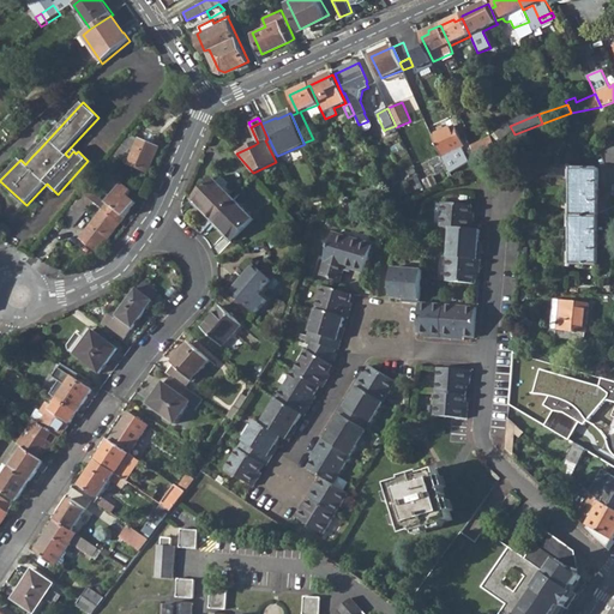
[(491,137),(495,146),(513,132),(510,126),(509,124),(491,137)]
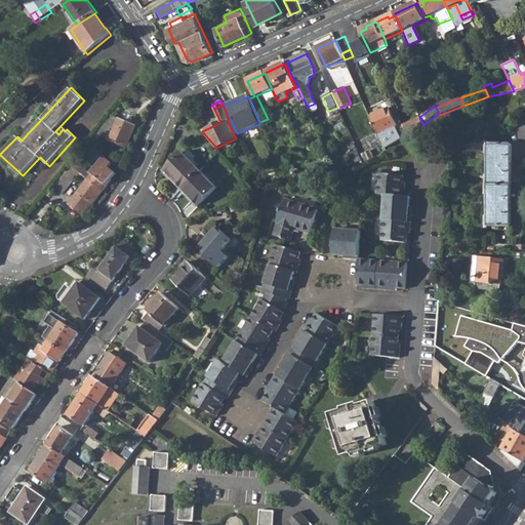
[(396,126),(398,125),(389,108),(370,116),(378,134),(385,148),(407,135),(405,129),(399,131),(396,126)]
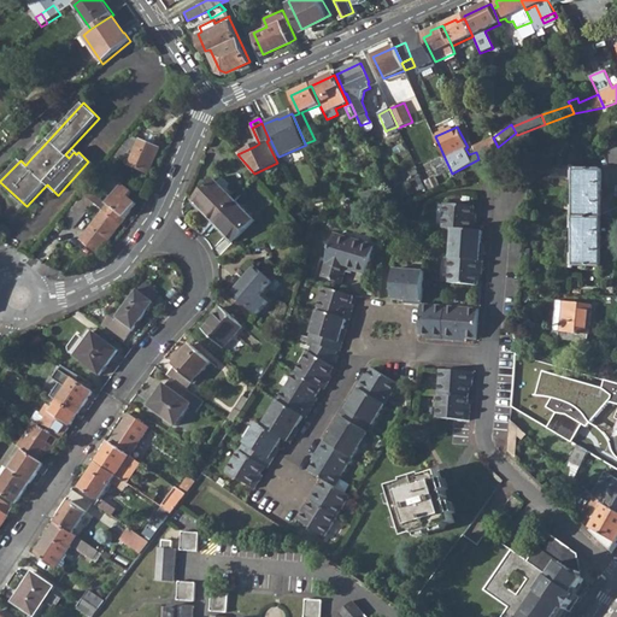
[(148,174),(160,148),(140,140),(133,136),(117,154),(122,158),(123,159),(125,156),(131,159),(129,165),(148,174)]
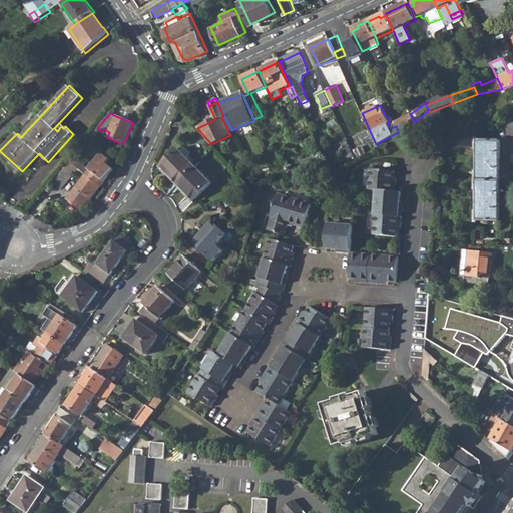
[(398,132),(414,122),(410,114),(394,122),(396,126),(398,132)]
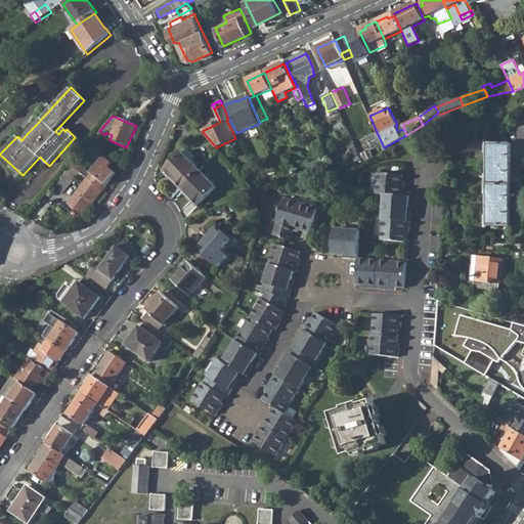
[(25,130),(28,133),(34,127),(30,123),(25,130)]
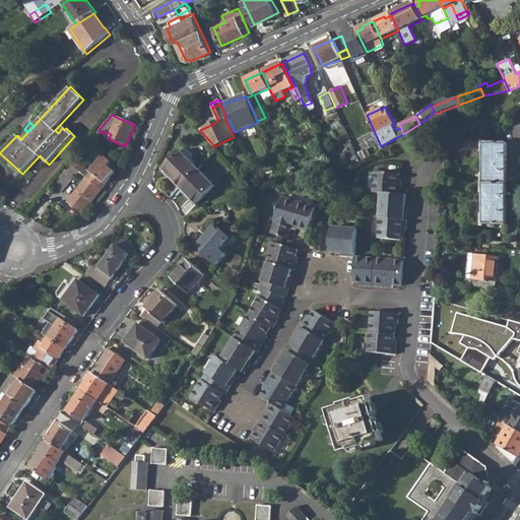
[(91,140),(94,141),(103,133),(99,130),(91,140)]
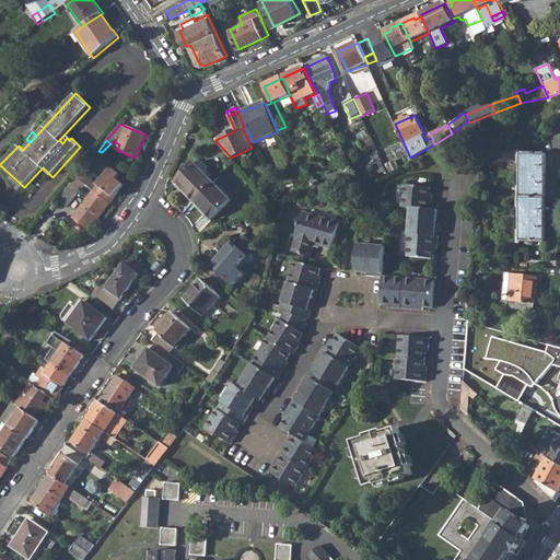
[(523,153),(522,241),(546,241),(547,153),(523,153)]
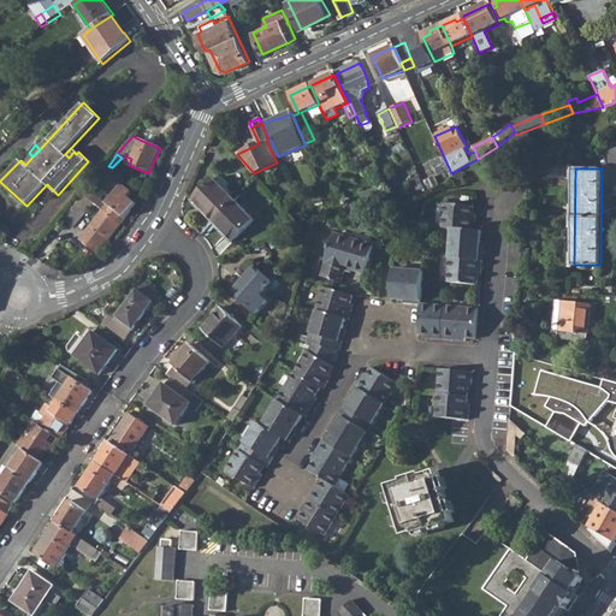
[(214,223),(236,201),(215,179),(193,201),(214,223)]
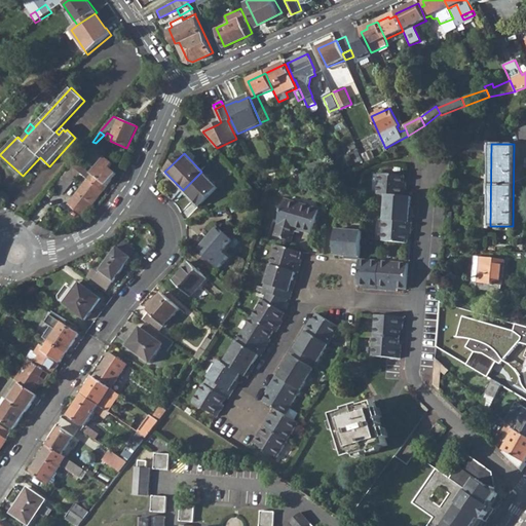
[(109,167),(113,163),(105,157),(91,175),(88,180),(104,191),(117,174),(109,167)]
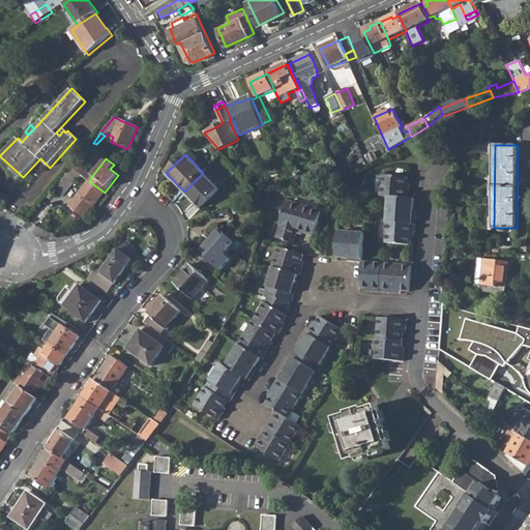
[(81,175),(85,170),(77,164),(72,169),(81,175)]
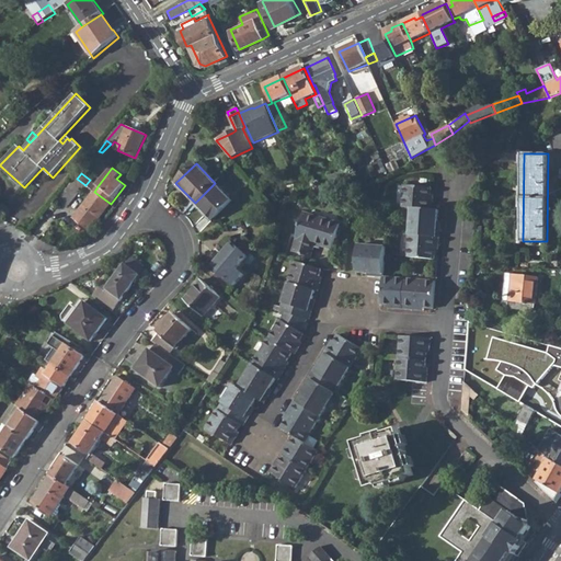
[(90,231),(111,204),(94,192),(86,185),(77,179),(58,201),(68,207),(82,189),(91,195),(73,218),(90,231)]
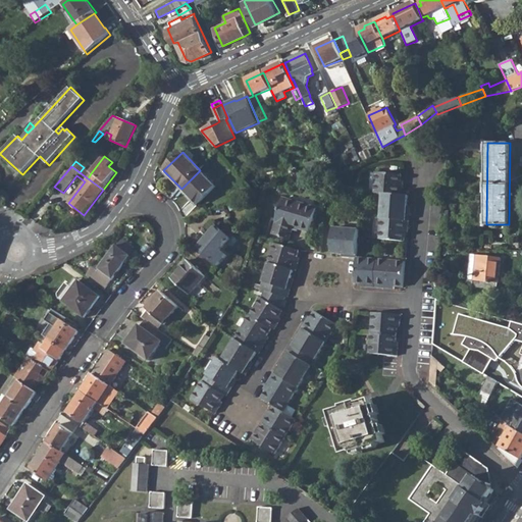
[(80,172),(88,178),(91,173),(84,167),(80,172)]
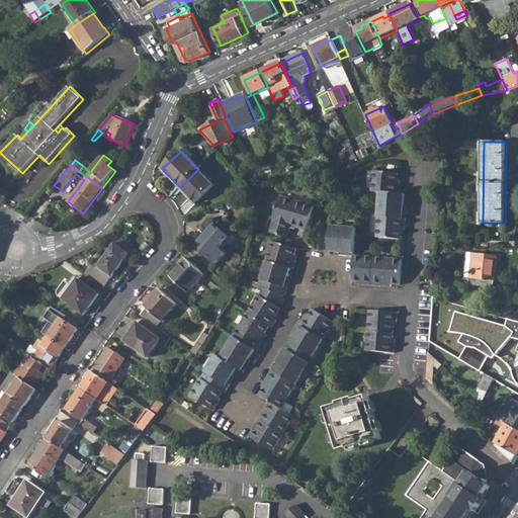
[(196,203),(214,185),(198,169),(180,187),(196,203)]
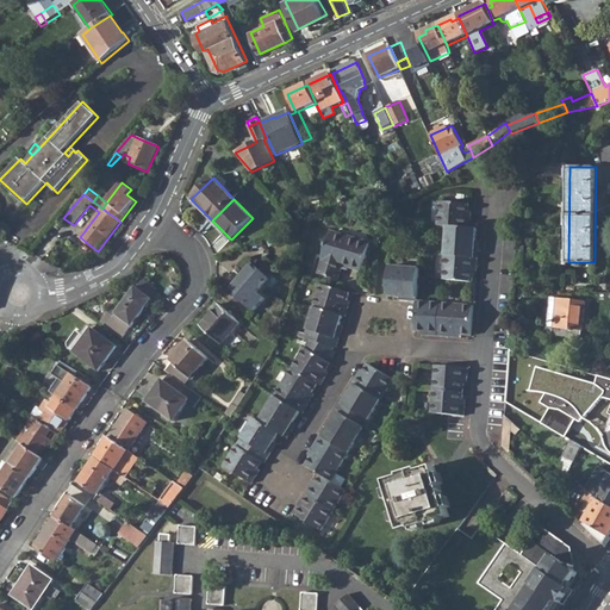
[(471,229),(471,222),(467,222),(468,213),(468,204),(440,201),(439,226),(448,226),(471,229)]
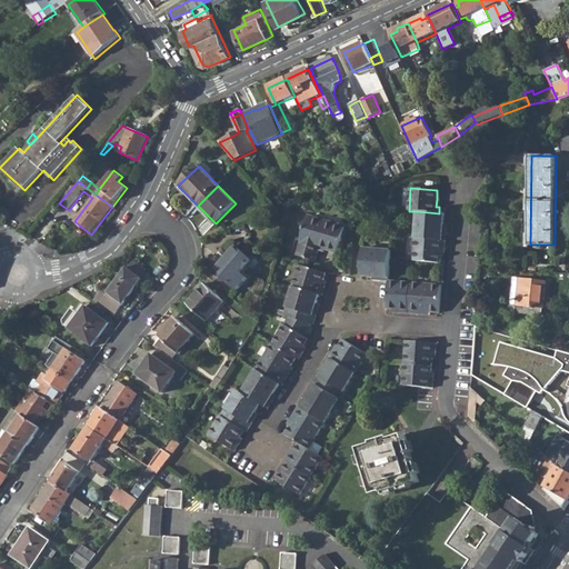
[(439,213),(418,211),(416,239),(446,242),(446,232),(443,232),(445,225),(446,215),(439,213)]
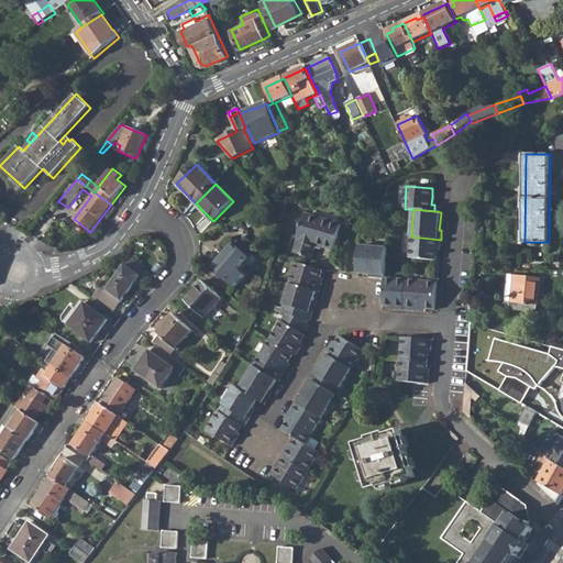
[(297,252),(313,256),(318,243),(335,249),(344,224),(307,212),(299,238),(301,238),(297,252)]
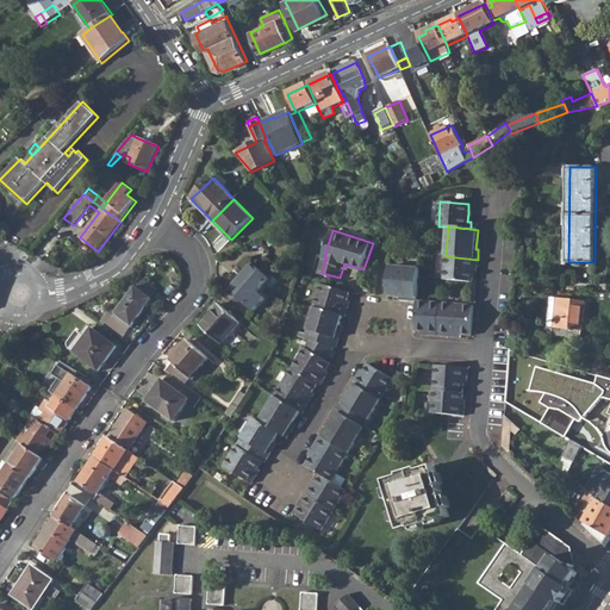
[(473,282),(474,275),(474,268),(477,268),(478,260),(446,256),(443,280),(473,282)]
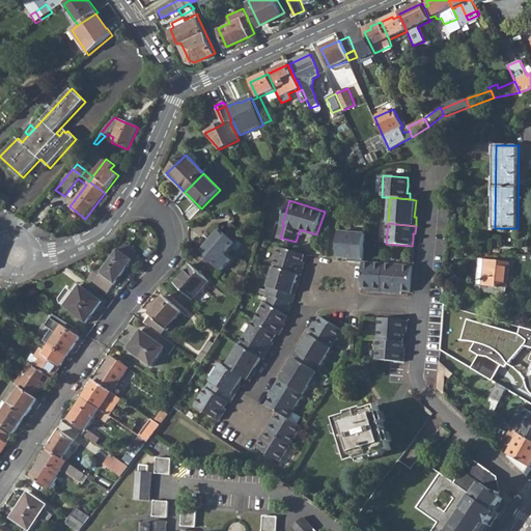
[(201,253),(222,272),(225,268),(222,266),(228,258),(222,252),(231,241),(220,231),(201,253)]
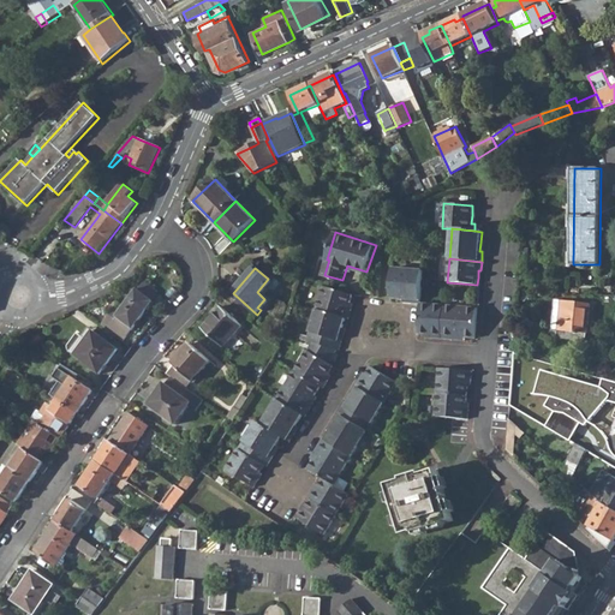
[(392,299),(404,300),(411,300),(411,304),(422,304),(423,280),(424,270),(394,268),(392,299)]
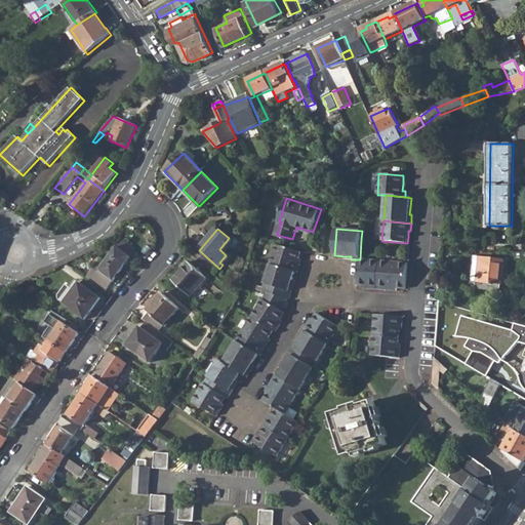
[(113,241),(130,256),(136,249),(118,235),(113,241)]
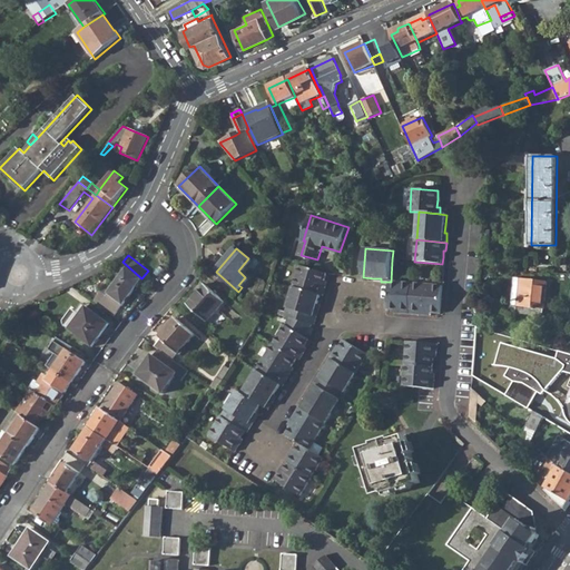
[(86,293),(106,310),(116,296),(123,303),(143,278),(141,278),(123,262),(121,262),(104,284),(97,279),(86,293)]
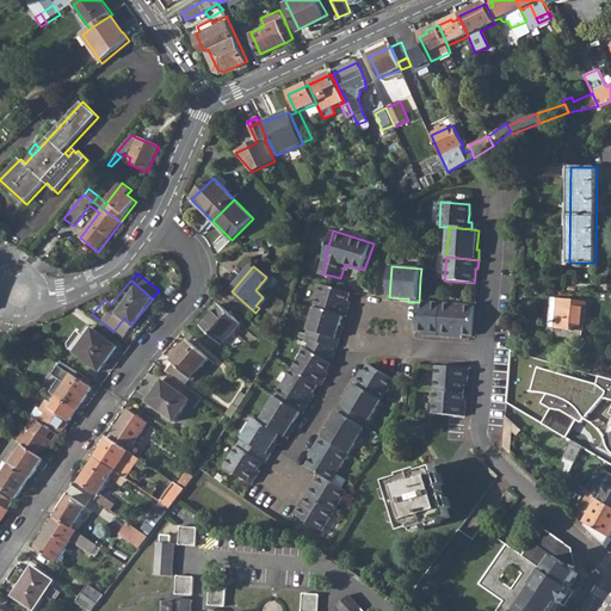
[(346,315),(349,307),(347,306),(349,300),(351,291),(323,283),(316,306),(344,315),(346,315)]
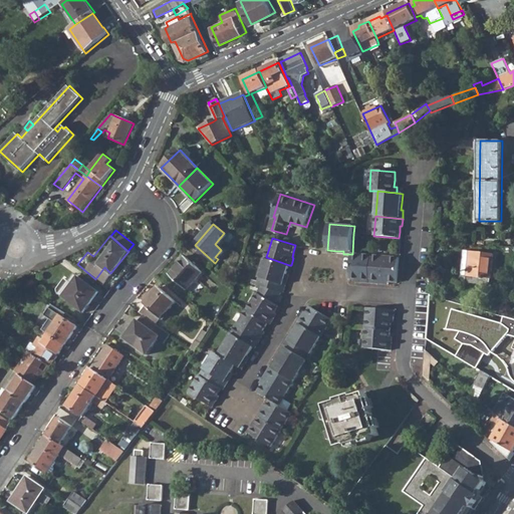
[(462,281),(492,287),(495,253),(464,250),(462,281)]
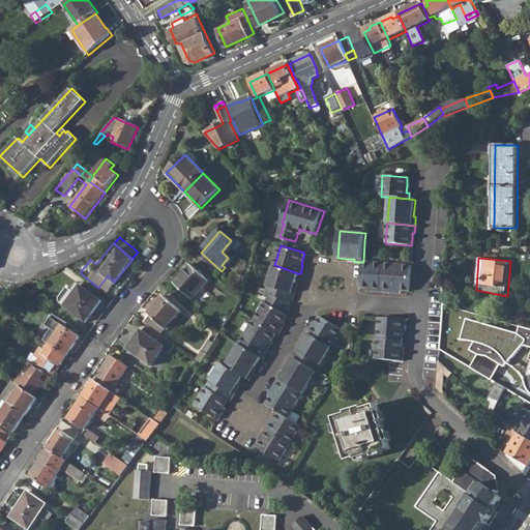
[(361,288),(369,288),(373,289),(373,291),(381,292),(383,263),(363,262),(361,288)]
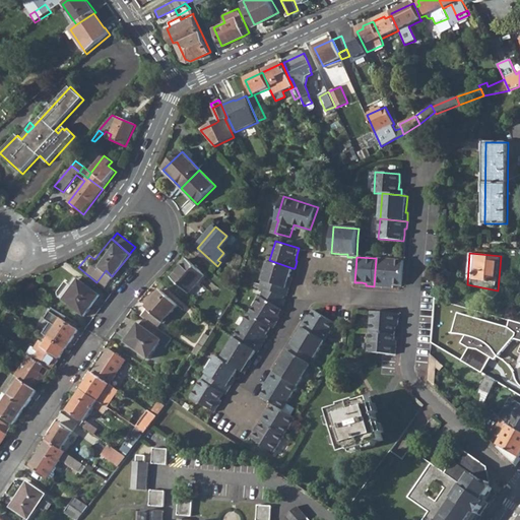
[(374,286),(383,287),(383,284),(394,285),(401,286),(404,260),(376,258),(374,286)]
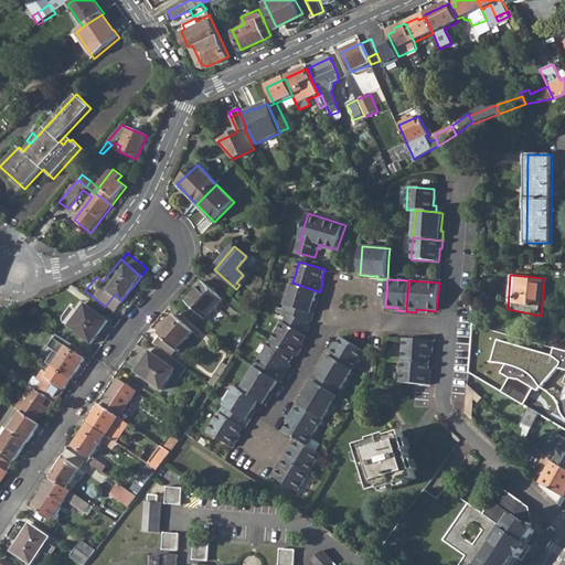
[(187,301),(206,319),(223,299),(204,281),(187,301)]
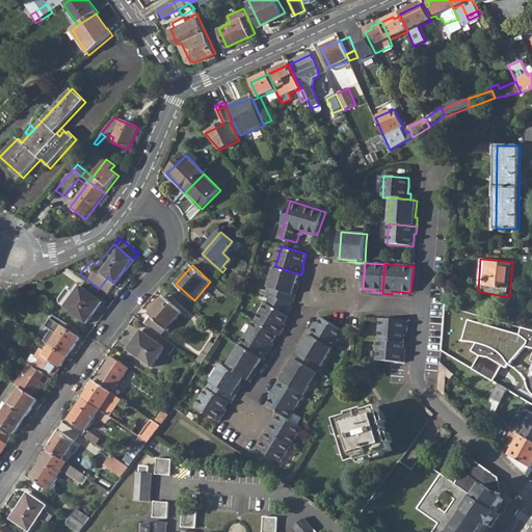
[(294,302),(296,294),(294,293),(297,283),(299,274),(275,266),(267,294),(272,295),(292,301),(294,302)]
